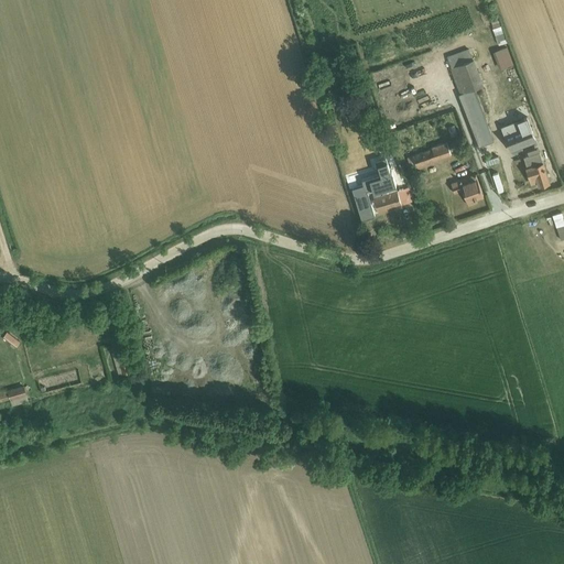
[(498,18),(490,20),(499,43),(506,41),(506,40),(507,40),(498,18)]
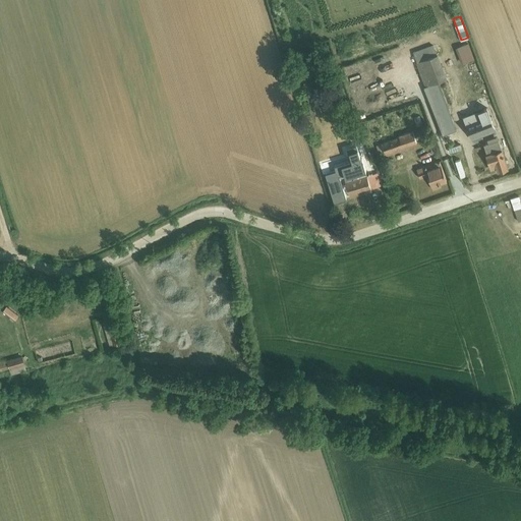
[(458,46),(455,47),(461,63),(474,58),(468,43),(458,46)]
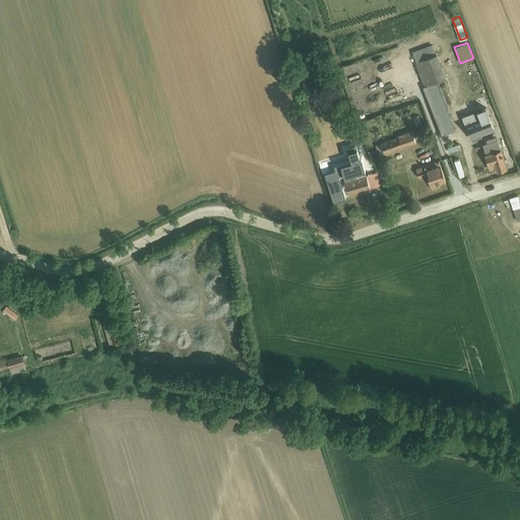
[(432,44),(412,51),(416,62),(415,62),(431,103),(444,99),(452,94),(445,77),(447,77),(438,53),(436,53),(432,44)]
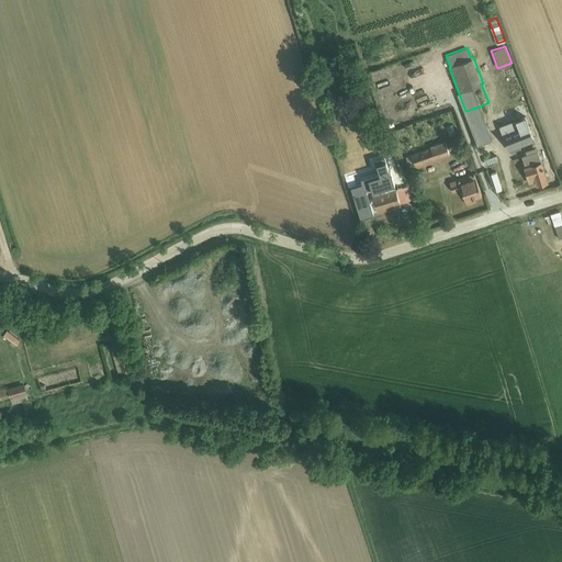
[(505,66),(507,78),(518,76),(516,64),(505,66)]
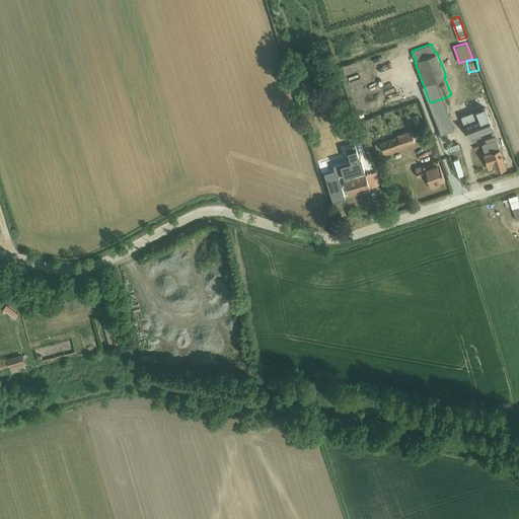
[(443,98),(430,102),(441,131),(453,126),(443,98)]
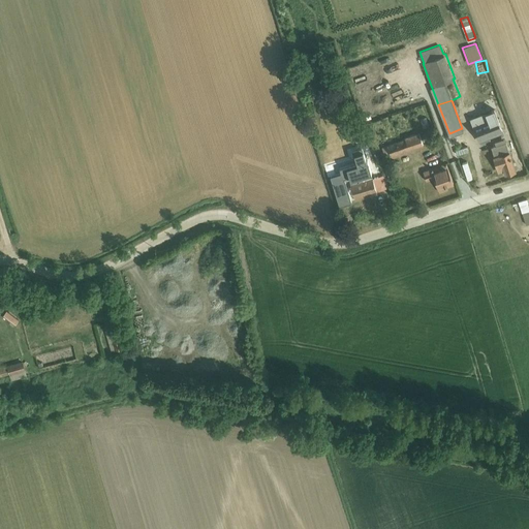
[(495,111),(471,120),(479,142),(503,132),(495,111)]
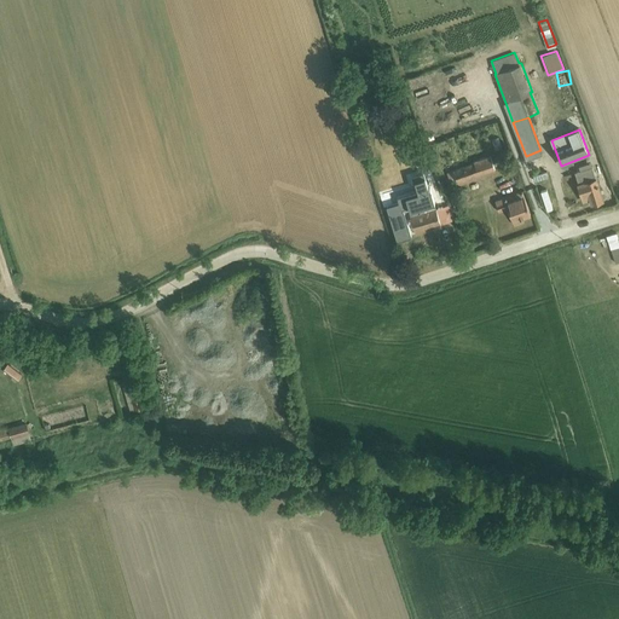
[(498,136),(491,139),(496,149),(502,146),(498,136)]
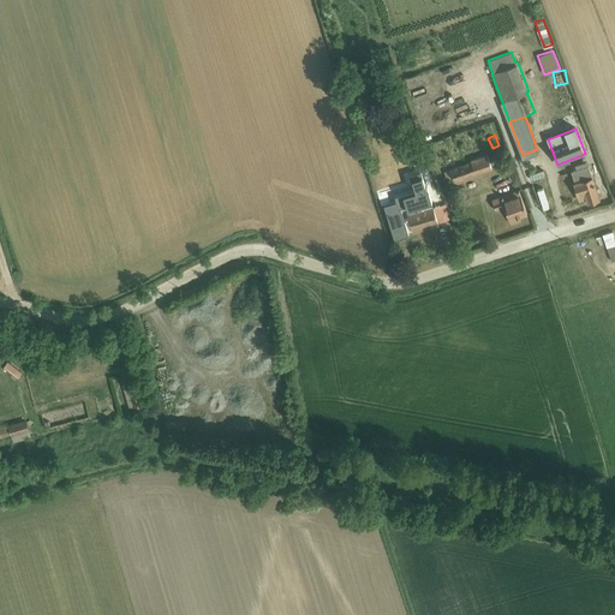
[(471,160),(443,169),(448,183),(454,180),(455,183),(493,169),(487,153),(470,159),(471,160)]
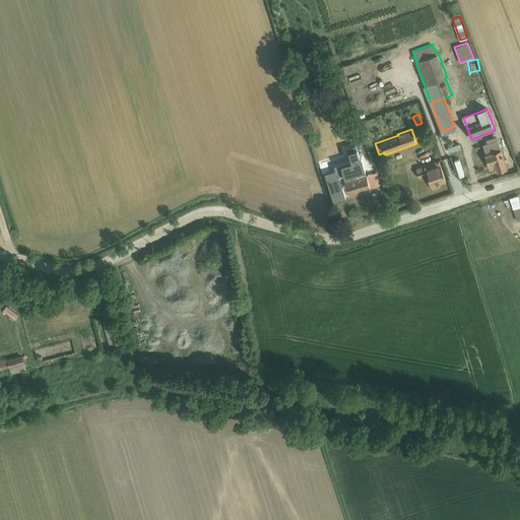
[(498,139),(486,142),(482,143),(490,168),(496,166),(497,171),(506,168),(498,139)]
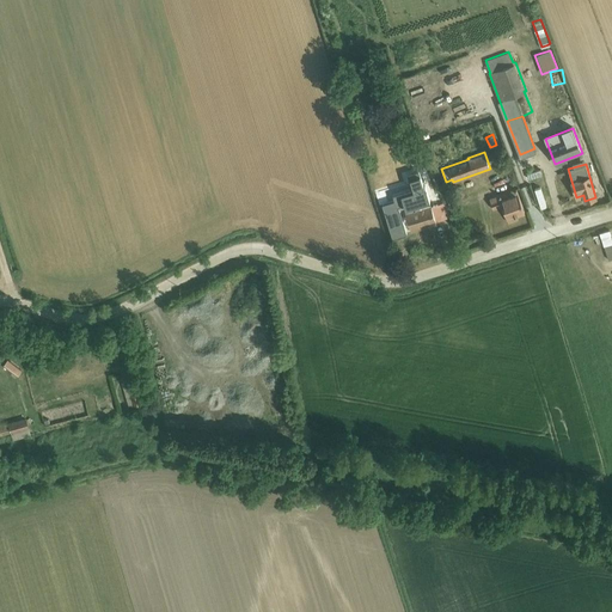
[(373,165),(366,167),(373,188),(380,185),(373,165)]
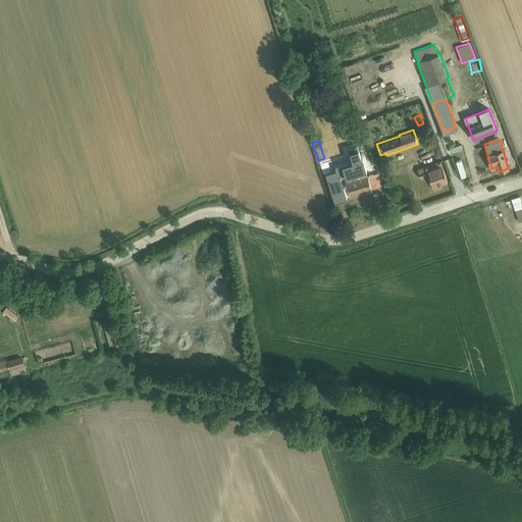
[(440,160),(417,168),(421,177),(428,175),(432,185),(434,185),(435,188),(441,186),(440,181),(448,179),(440,160)]
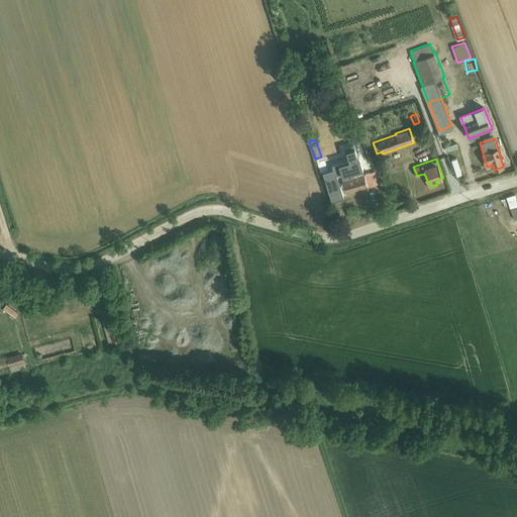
[(369,168),(373,182),(379,180),(375,166),(369,168)]
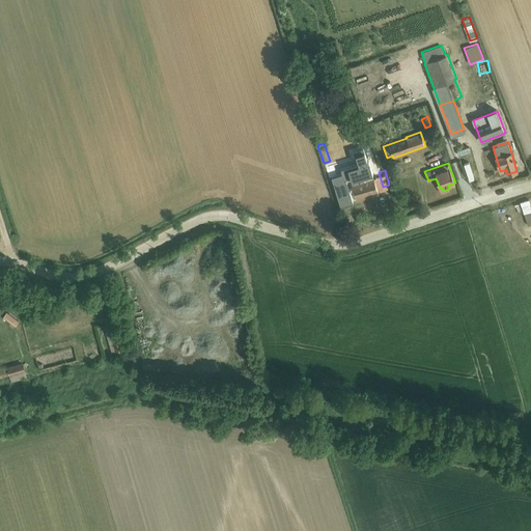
[(383,187),(379,172),(379,171),(334,185),(340,202),(384,189),(383,187)]
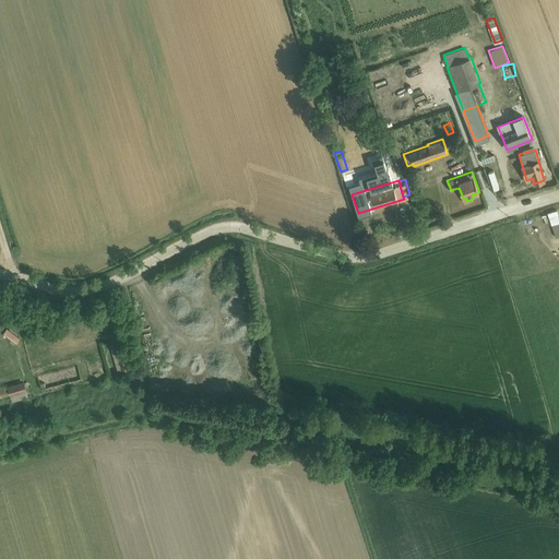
[(558,215),(557,209),(547,212),(551,224),(556,236),(558,235),(558,215)]
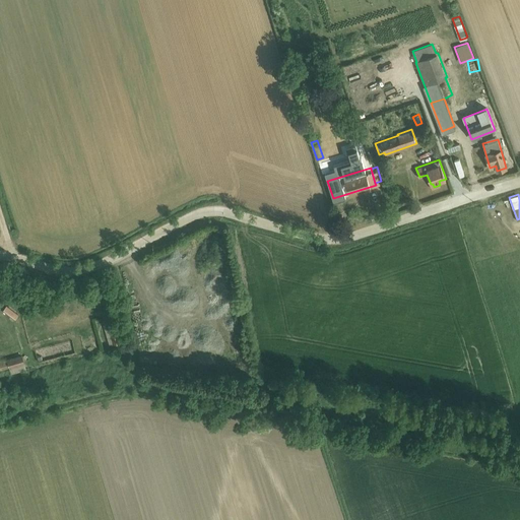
[(0,371),(8,369),(9,370),(11,375),(26,371),(21,354),(0,361),(0,371)]
